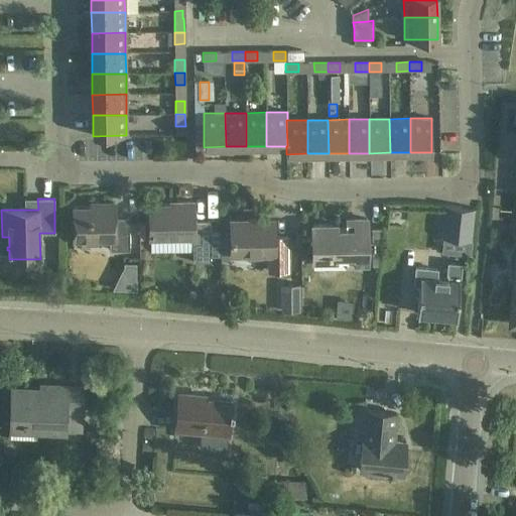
[(170,205),(148,205),(149,239),(150,239),(150,237),(169,236),(169,239),(192,239),(192,262),(210,262),(210,222),(194,222),(192,202),(176,202),(176,206),(170,206),(170,205)]
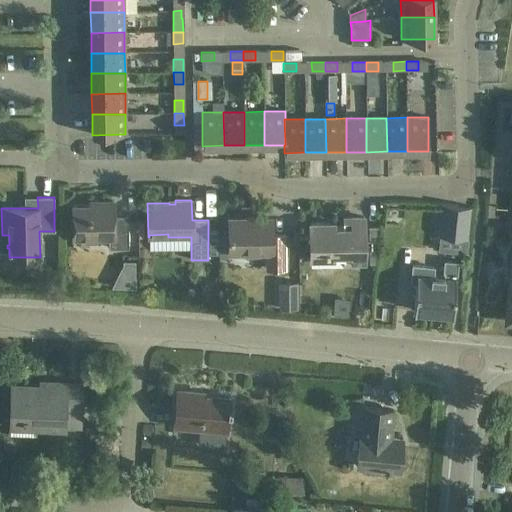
[(72,205),(72,238),(108,237),(108,248),(128,248),(128,216),(114,216),(114,201),(103,201),(103,205),(72,205)]
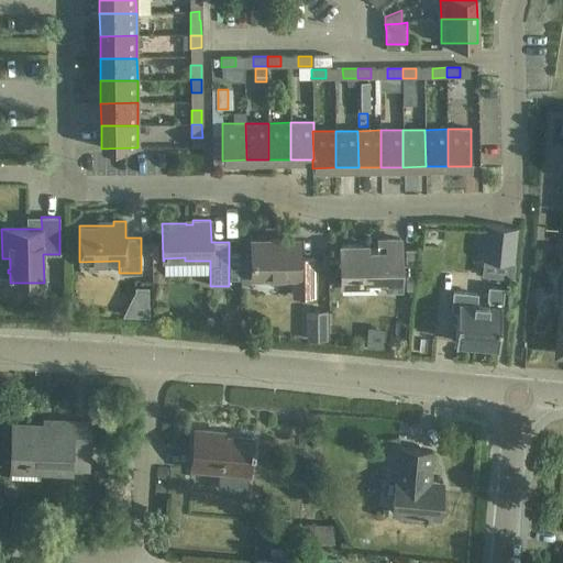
[(481,258),(497,261),(515,263),(518,228),(485,224),(481,258)]
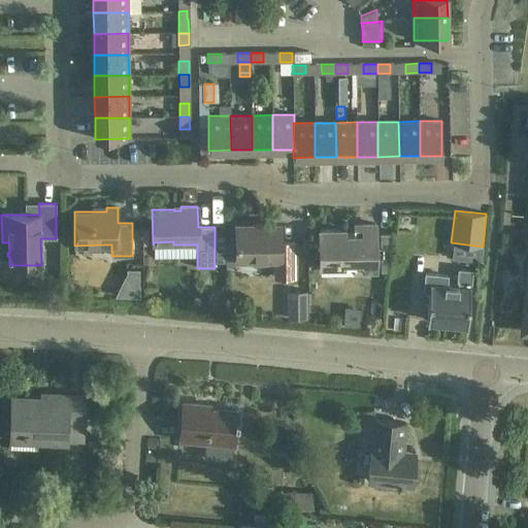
[(319,267),(354,267),(354,272),(376,271),(375,225),(353,225),(354,235),(345,235),(345,230),(319,230),(319,267)]
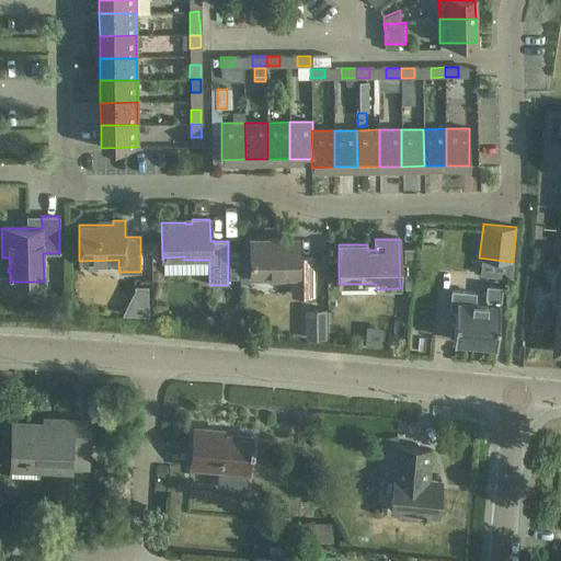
[(250,276),(292,275),(292,295),(312,295),(312,258),(298,258),(298,240),(250,240),(250,276)]
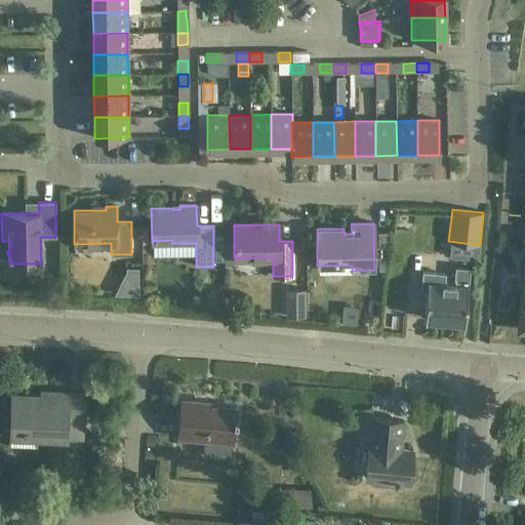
[(146,259),(127,259),(127,287),(147,286),(146,259)]
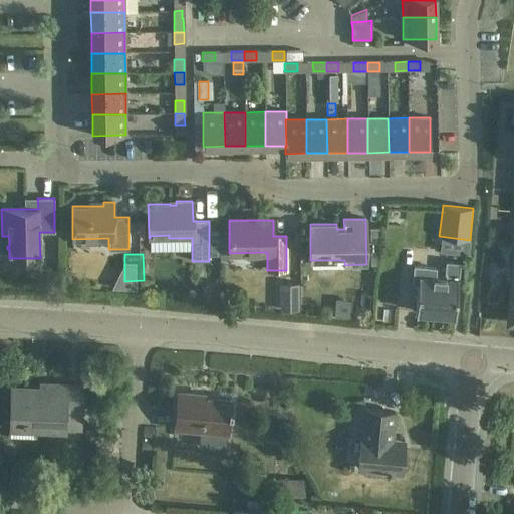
[(459,264),(445,262),(444,273),(446,274),(446,279),(434,278),(435,268),(414,266),(413,284),(419,284),(416,311),(454,314),(459,264)]
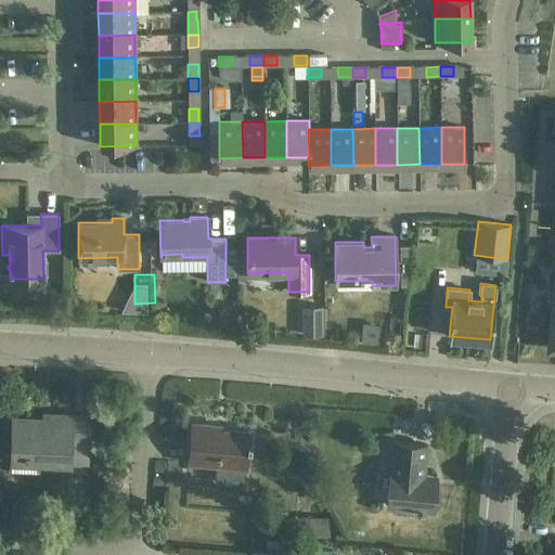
[(322,306),(304,306),(304,334),(322,334),(322,306)]
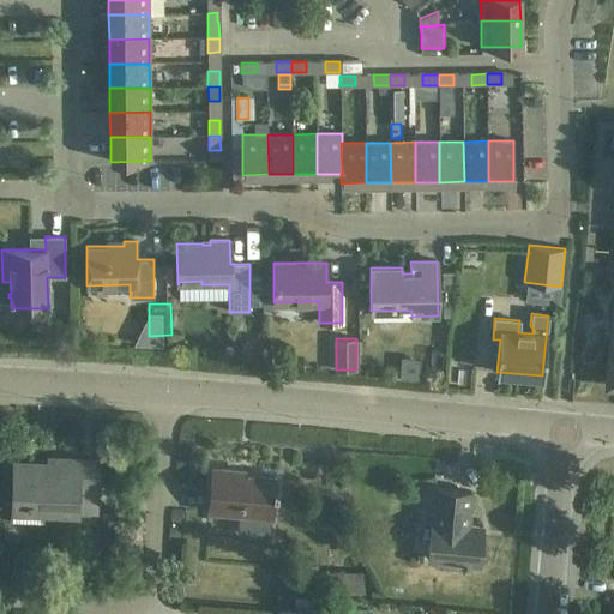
[(46,511),(78,512),(79,491),(97,491),(98,459),(78,458),(77,465),(48,464),(48,463),(13,462),(11,510),(12,510),(11,521),(46,522),(46,511)]
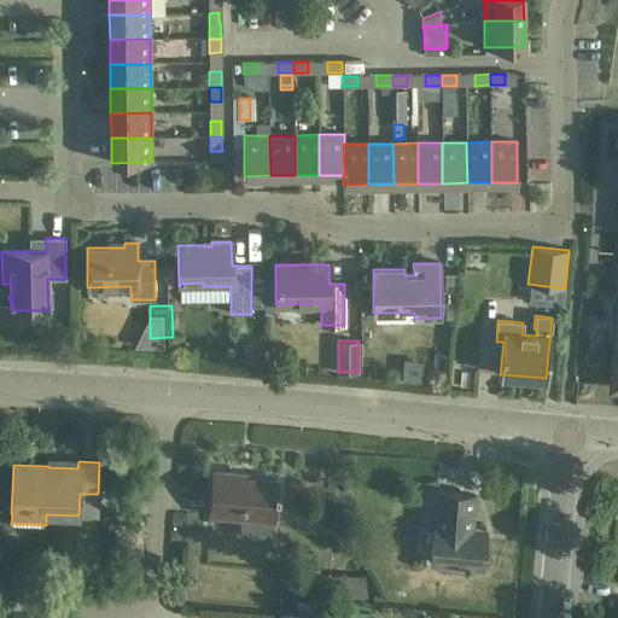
[(272,535),(273,522),(277,481),(239,477),(239,473),(215,471),(210,516),(242,518),(239,532),(242,536),(245,538),(263,540),(268,538),(272,535)]
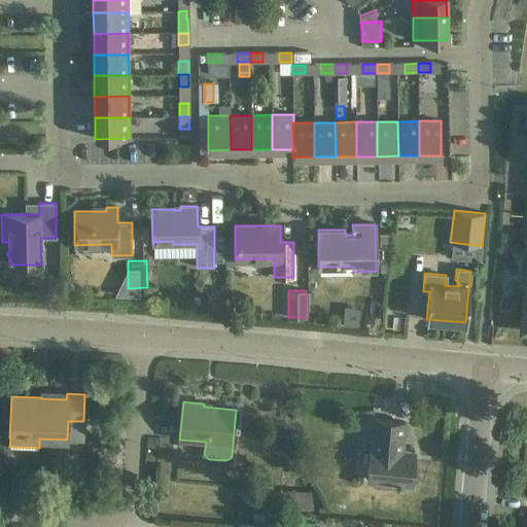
[(400,466),(401,450),(405,422),(375,419),(372,447),(371,447),(367,481),(411,485),(412,467),(400,466)]
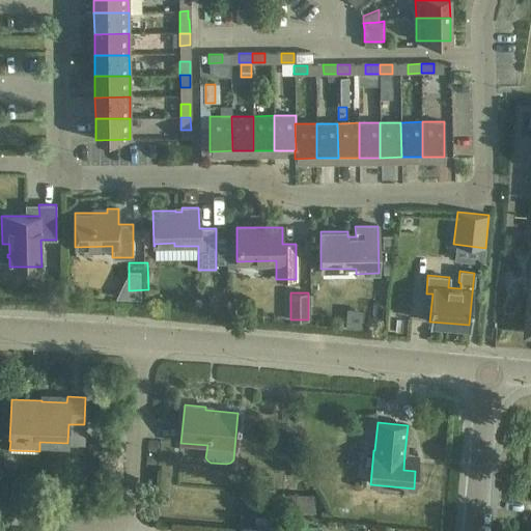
[(276,509),(275,487),(254,488),(255,510),(276,509)]
